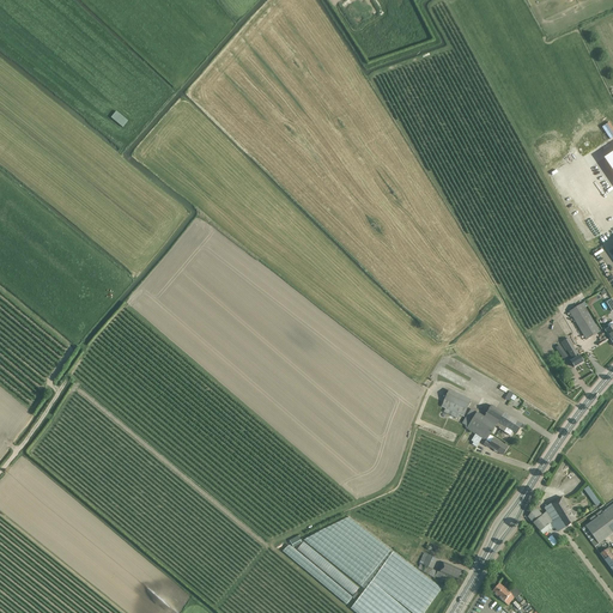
[(123,128),(128,121),(116,111),(111,117),(123,128)]
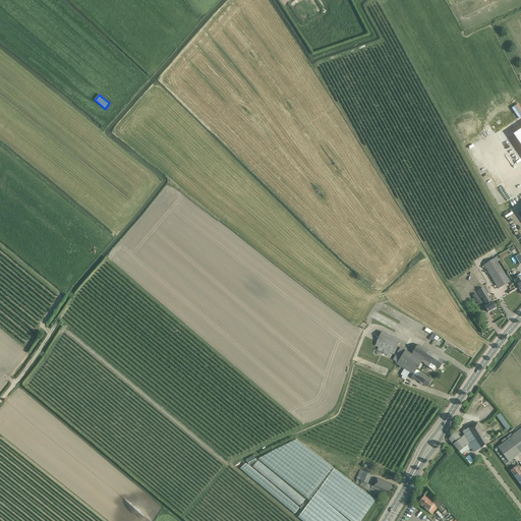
[(495,258),(483,265),(499,289),(510,282),(495,258)]
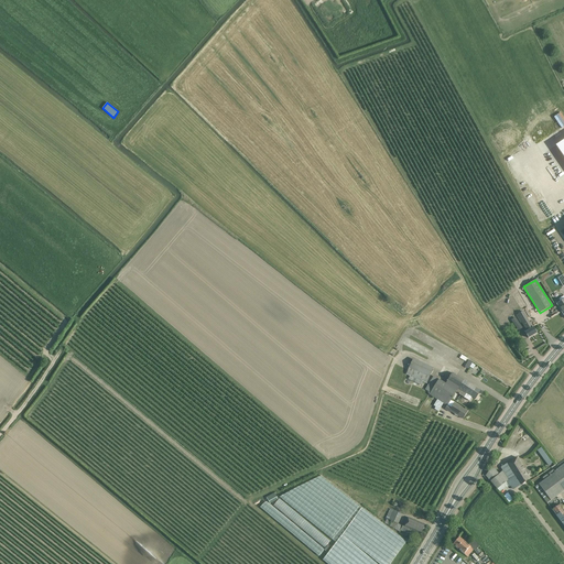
[(532,328),(522,312),(517,315),(521,323),(522,322),(524,324),(523,325),(528,331),(524,333),(529,338),(537,333),(533,327),(532,328)]
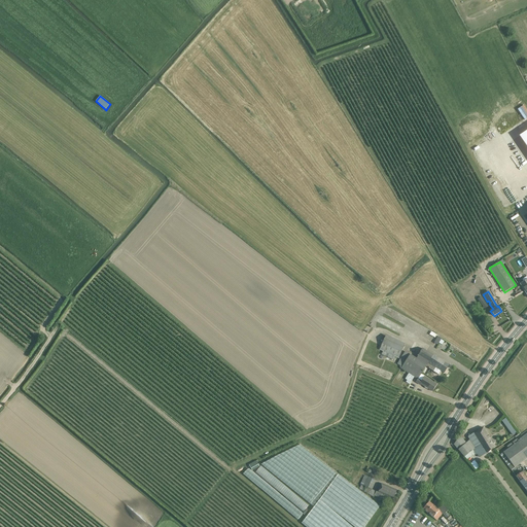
[(482,296),(478,300),(484,309),(488,307),(482,296)]
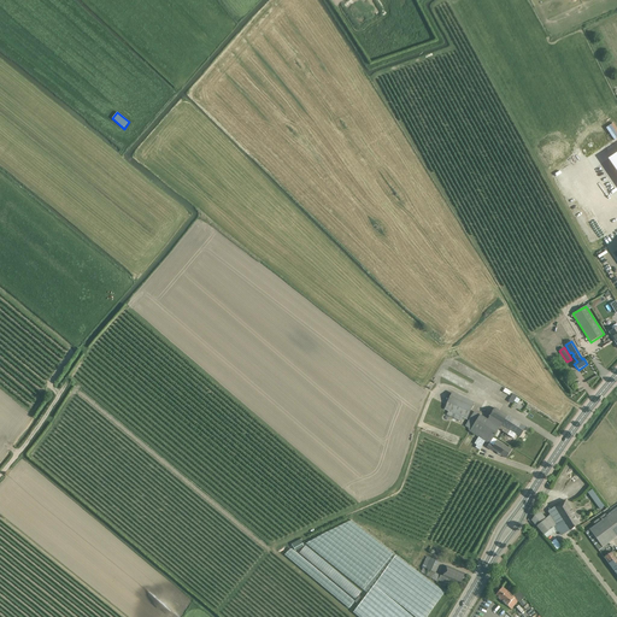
[(446,406),(445,410),(448,411),(446,415),(460,422),(462,417),(466,419),(474,403),(452,393),(446,406)]
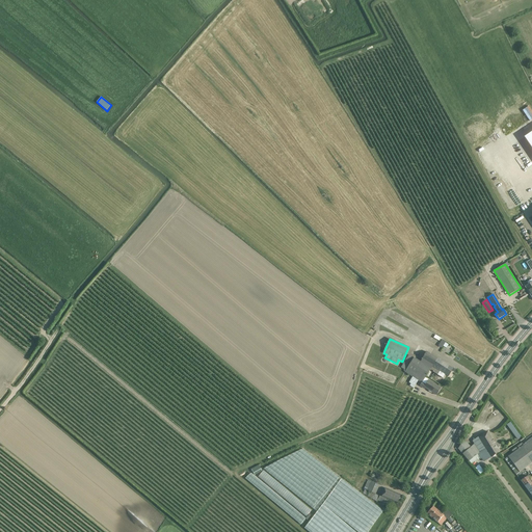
[(426,376),(430,370),(443,378),(445,375),(448,376),(453,369),(426,352),(420,362),(414,357),(405,372),(413,377),(418,380),(422,382),(426,376)]
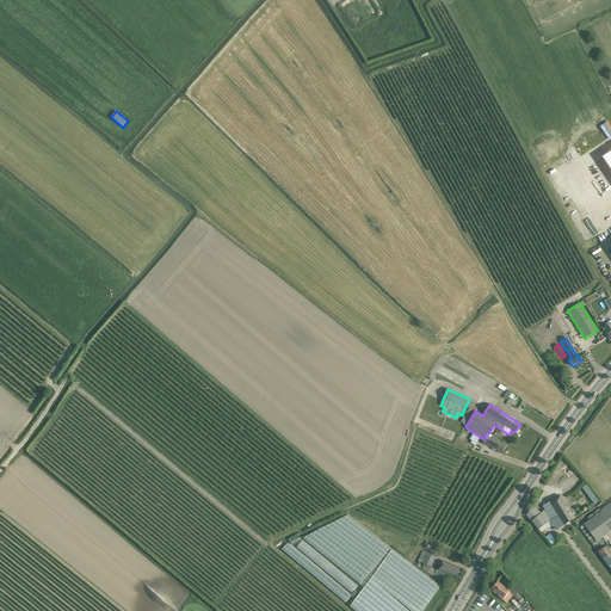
[(489,432),(485,439),(482,443),(487,446),(488,445),(501,454),(506,445),(492,437),(488,434),(489,432)]
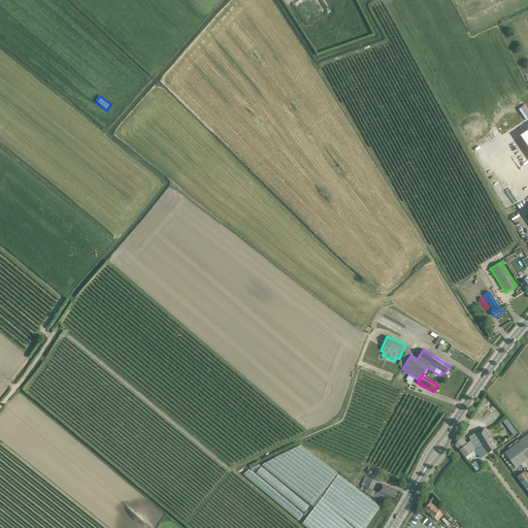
[(518,434),(506,419),(502,422),(514,436),(518,434)]
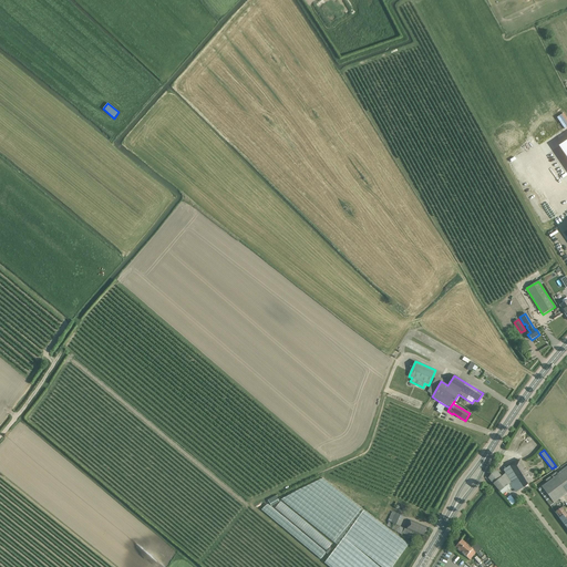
[(528,474),(519,460),(503,471),(505,474),(502,477),(495,470),(488,478),(502,495),(512,488),(512,490),(513,488),(515,493),(532,482),(529,478),(532,476),(531,473),(528,474)]
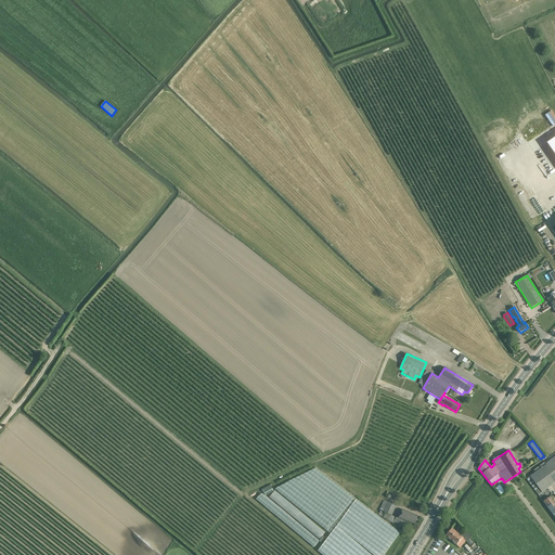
[(536,473),(530,476),(527,479),(539,495),(554,482),(554,456),(545,464),(544,462),(533,470),(536,473)]
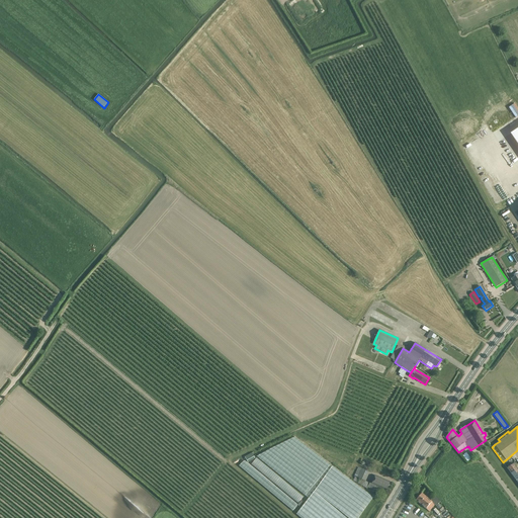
[(250,464),(298,503),(304,496),(255,457),(250,464)]
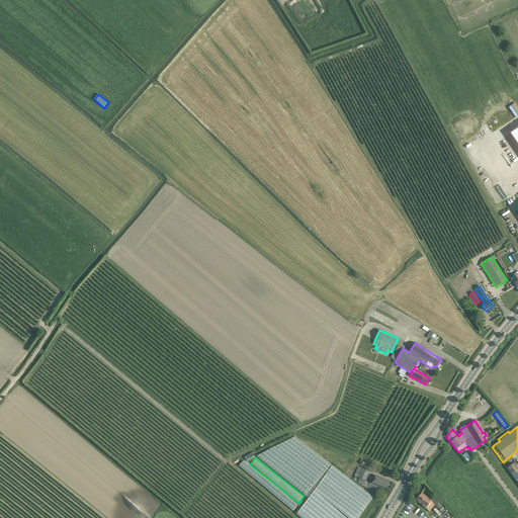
[(517,468),(514,463),(507,468),(517,483),(517,468)]
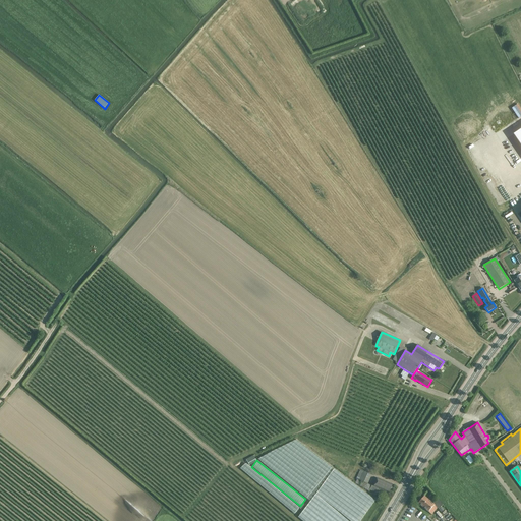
[(380,495),(381,490),(389,494),(393,484),(378,478),(373,486),(367,484),(371,475),(360,470),(356,479),(357,479),(355,483),(360,485),(360,486),(369,491),(369,490),(375,494),(377,493),(380,495)]
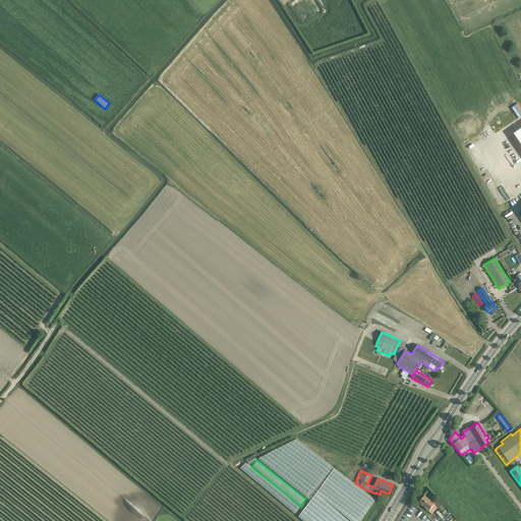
[(424,496),(418,503),(427,511),(430,513),(431,514),(438,508),(439,509),(443,505),(438,499),(432,504),(424,496)]
